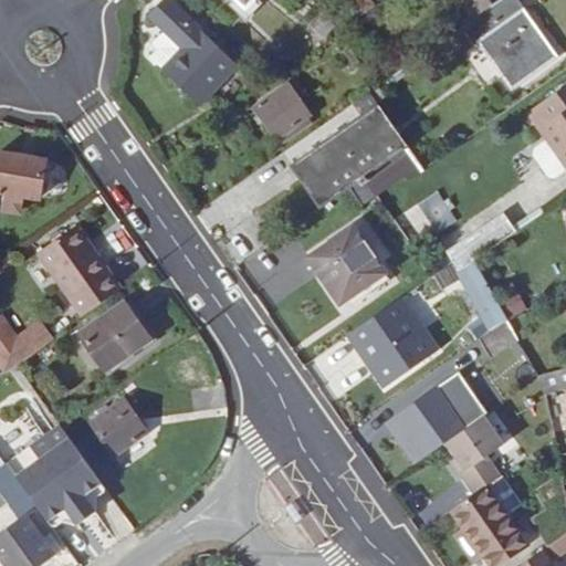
[(166,30),(181,45),(161,66),(200,105),(240,63),(173,0),(164,0),(150,14),(166,30)]
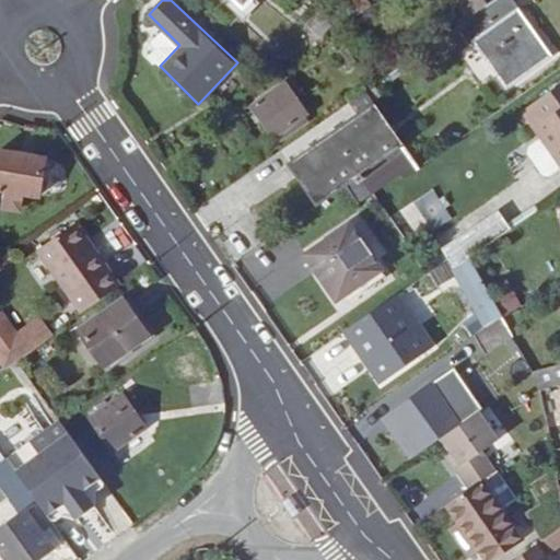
[(357,19),(373,8),(368,0),(348,0),(346,2),(357,19)]
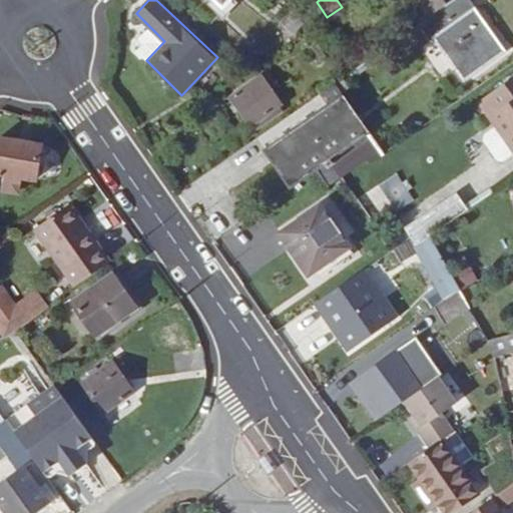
[(467,0),(455,0),(430,18),(411,31),(422,47),(436,37),(465,78),(504,51),(467,0)]
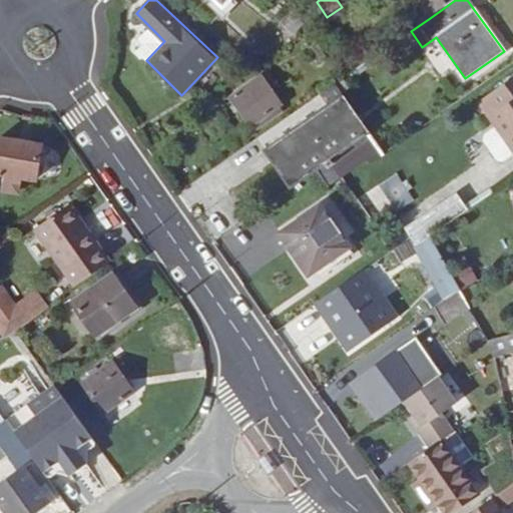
[(417,0),(430,18),(455,0),(417,0)]
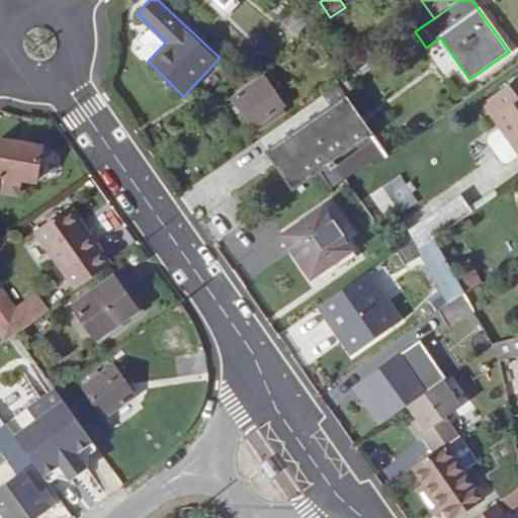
[(295,10),(283,22),(296,34),(309,23),(295,10)]
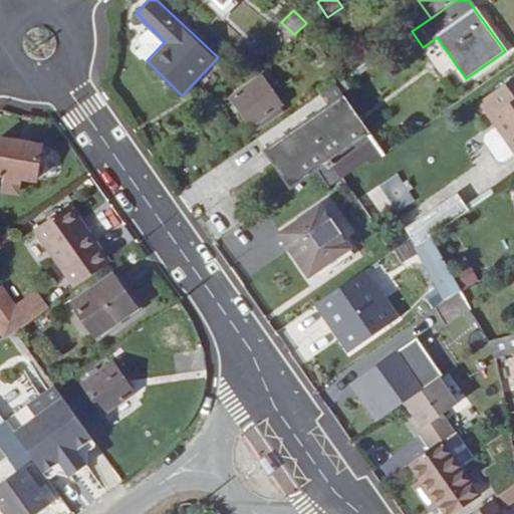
[(165,41),(151,27),(139,39),(144,44),(137,50),(147,60),(165,41)]
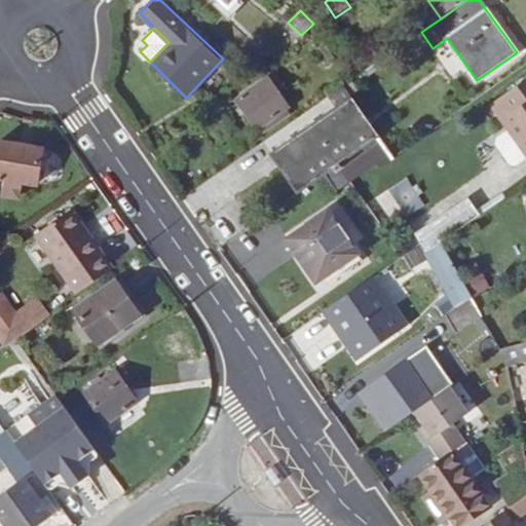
[(294,109),(272,80),(241,102),(262,132),(294,109)]
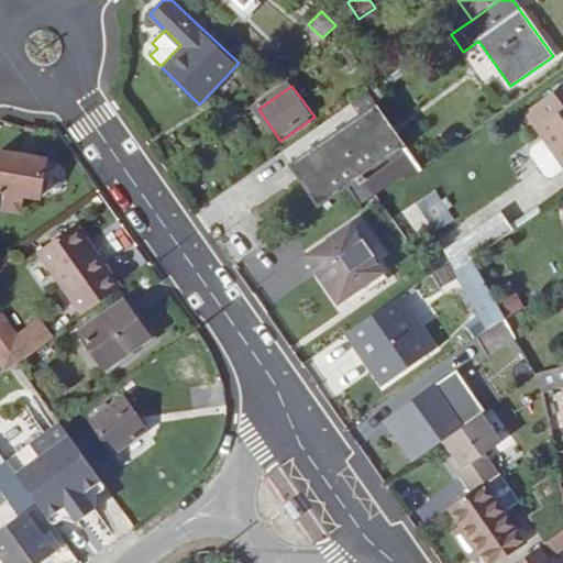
[(562,86),(527,111),(562,163),(562,86)]
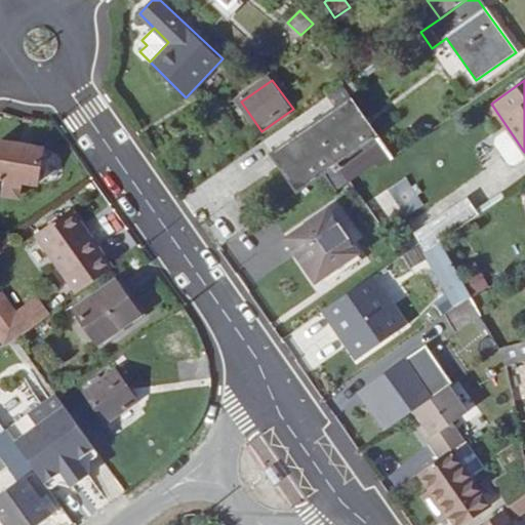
[(332,114),(354,98),(344,85),(322,101),(332,114)]
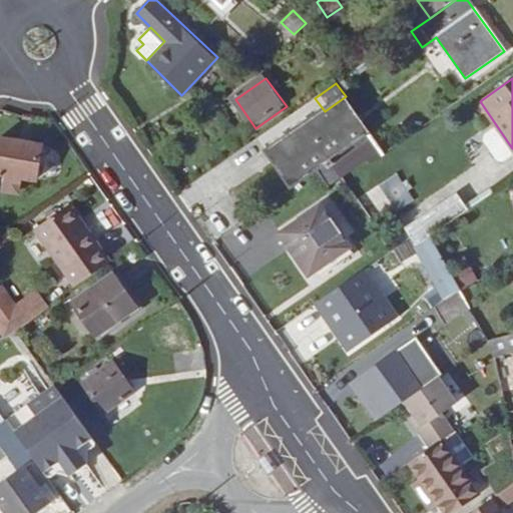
[(317,170),(331,161),(371,133),(346,96),(325,111),(268,150),(294,187),(317,170)]
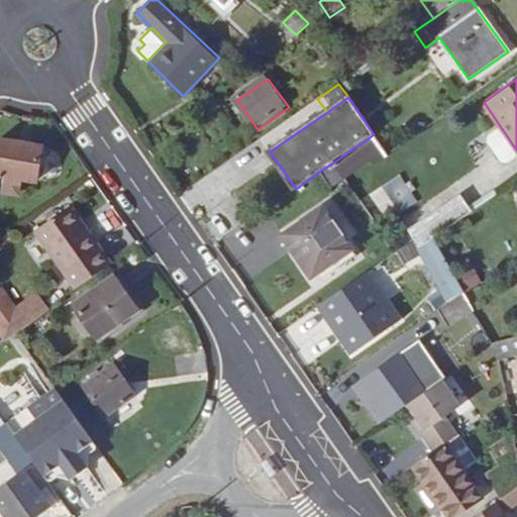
[(36,181),(42,147),(0,140),(0,176),(4,177),(1,194),(19,198),(22,179),(36,181)]
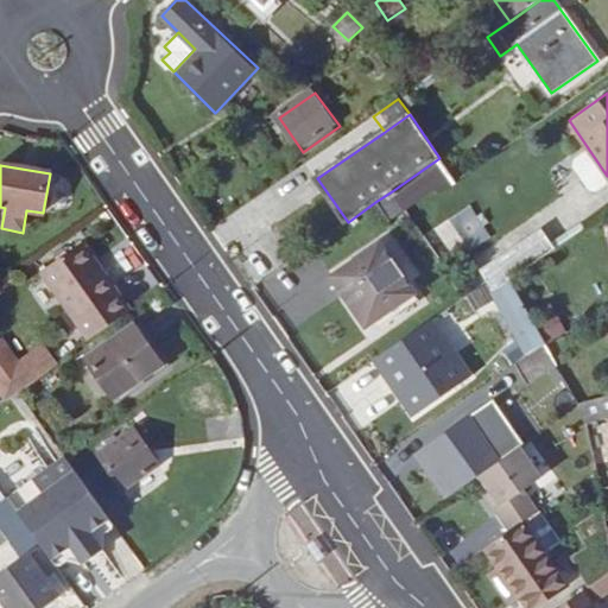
[(464,270),(469,273),(486,276),(545,234),(544,223),(544,220),(545,216),(550,214),(555,210),(553,207),(557,203),(559,201),(559,197),(549,182),(546,181),(542,181),(538,182),(536,184),(532,179),(470,223),(466,228),(462,232),(457,236),(456,241),(455,247),(456,253),(457,258),(460,264),(464,270)]
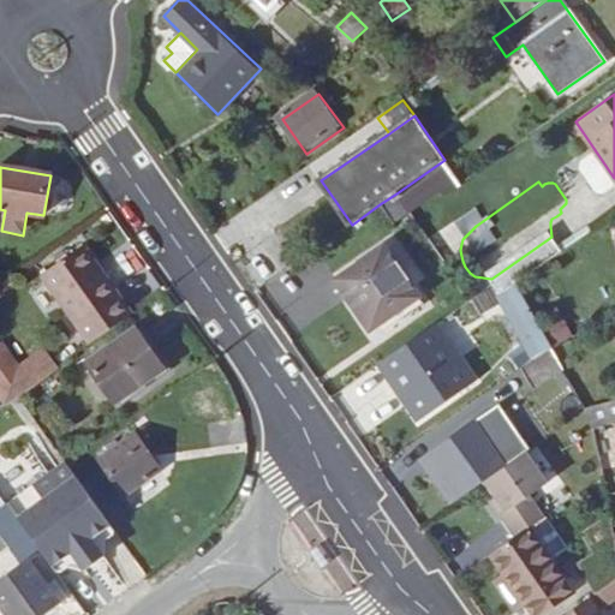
[(396,193),(380,204),(394,225),(411,214),(396,193)]
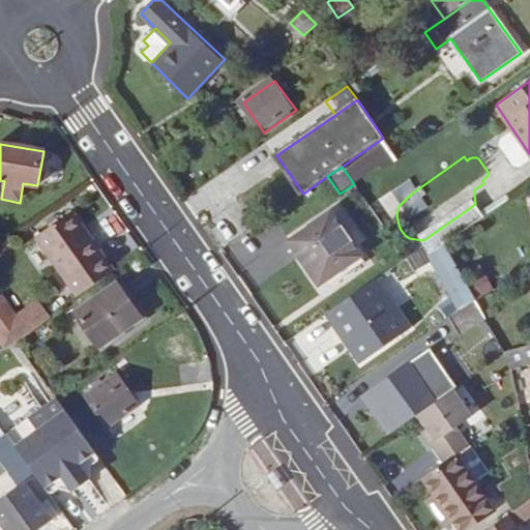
[(290,241),(300,257),(303,255),(326,289),(365,261),(331,212),(290,241)]
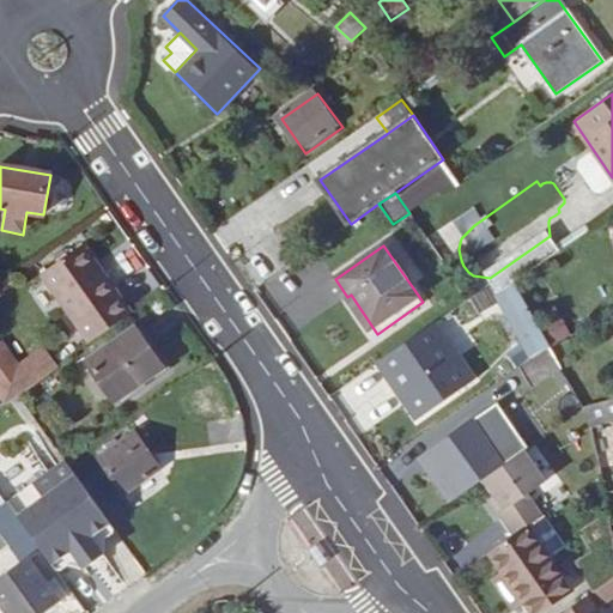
[(84,248),(42,278),(90,345),(133,315),(107,278),(103,280),(96,269),(98,268),(84,248)]
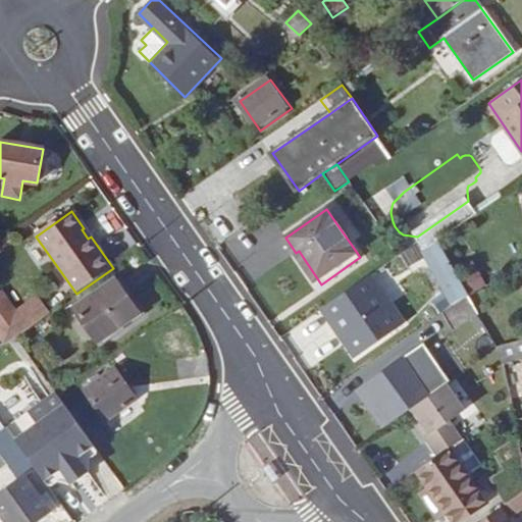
[(372,272),(320,309),(354,357),(406,320),(372,272)]
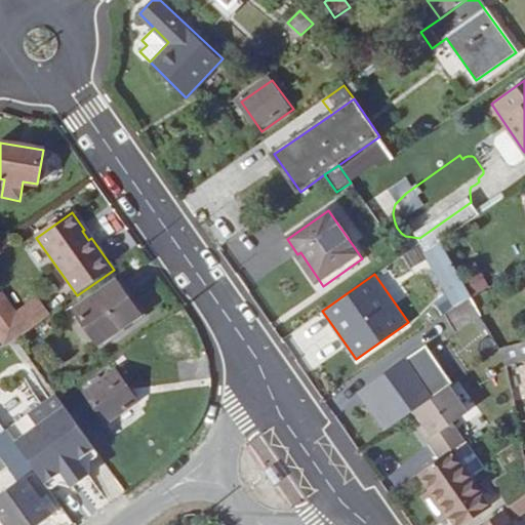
[(14,307),(34,293),(24,279),(4,292),(14,307)]
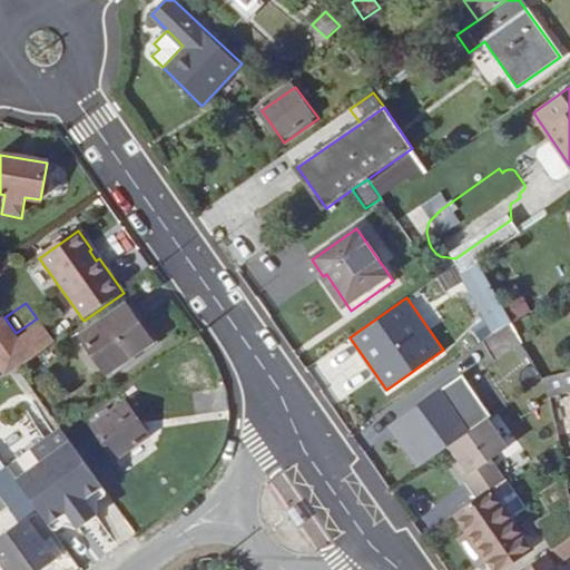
[(151,343),(126,305),(82,337),(108,373),(151,343)]
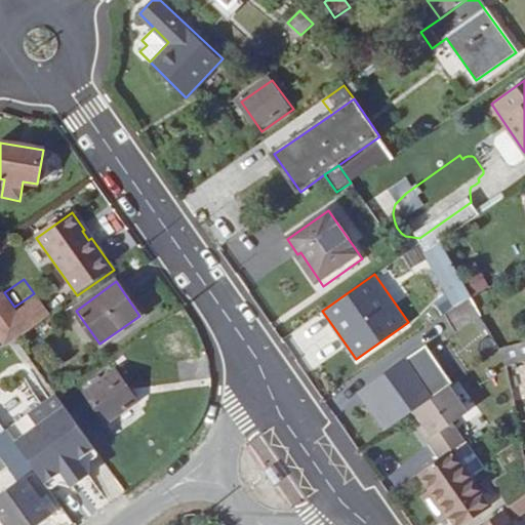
[(16,339),(49,315),(37,299),(16,314),(2,295),(0,296),(0,341),(4,348),(16,339)]
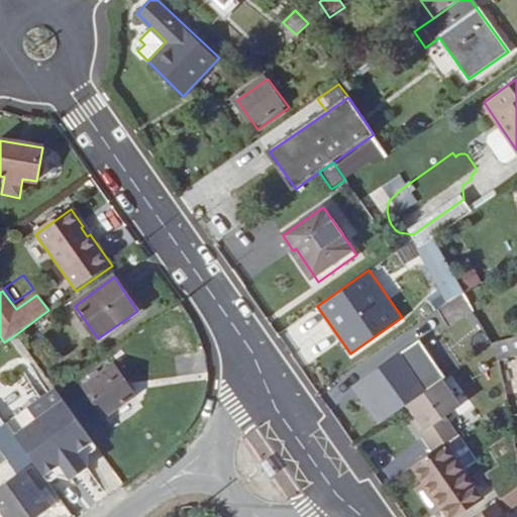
[(466,293),(464,292),(439,309),(450,325),(475,308),(466,293)]
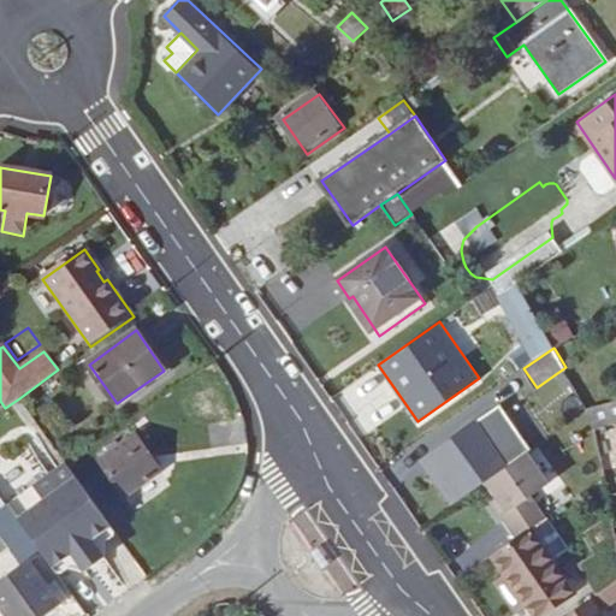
[(615,422),(615,404),(590,412),(593,430),(615,422)]
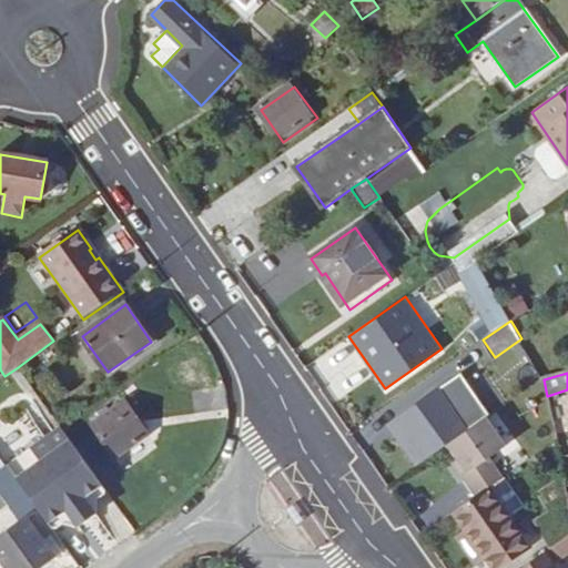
[(427,458),(447,445),(466,432),(439,392),(399,419),(427,458)]
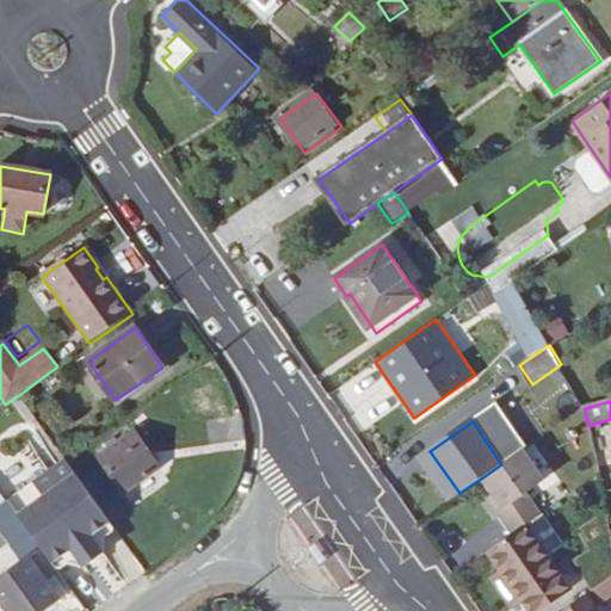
[(159,468),(135,433),(100,458),(124,492),(159,468)]
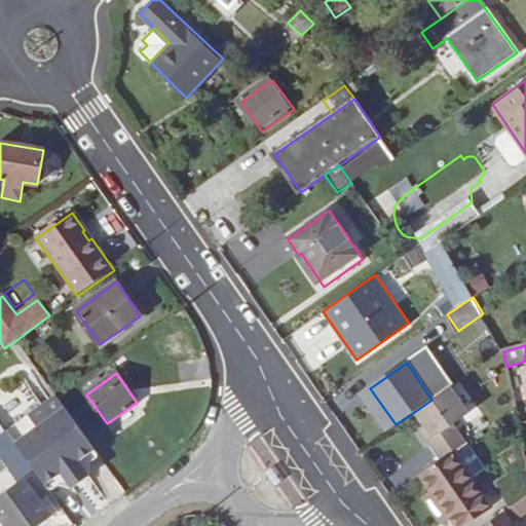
[(440,461),(452,453),(464,444),(467,442),(455,423),(471,412),(451,385),(431,400),(414,412),(434,439),(427,443),(440,461)]
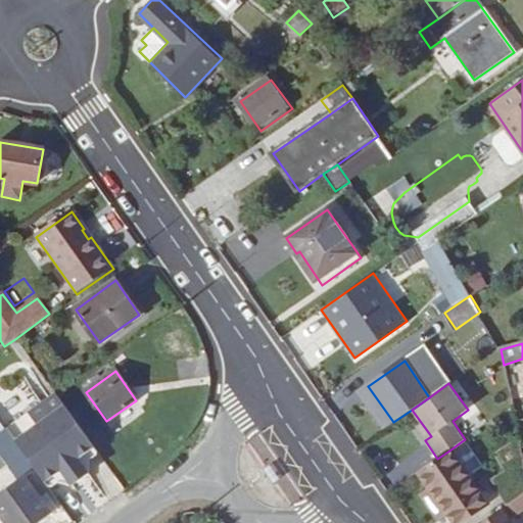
[(385,428),(393,422),(368,386),(361,392),(385,428)]
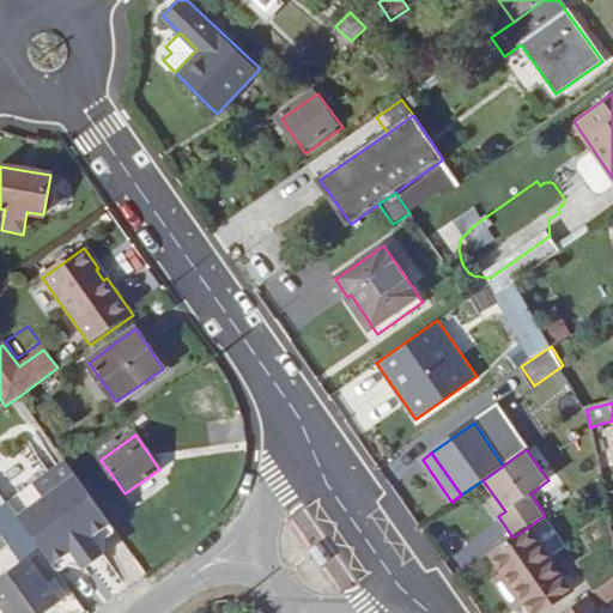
[(76,475),(17,517),(50,563),(70,550),(73,556),(79,557),(92,548),(93,541),(89,536),(108,522),(76,475)]
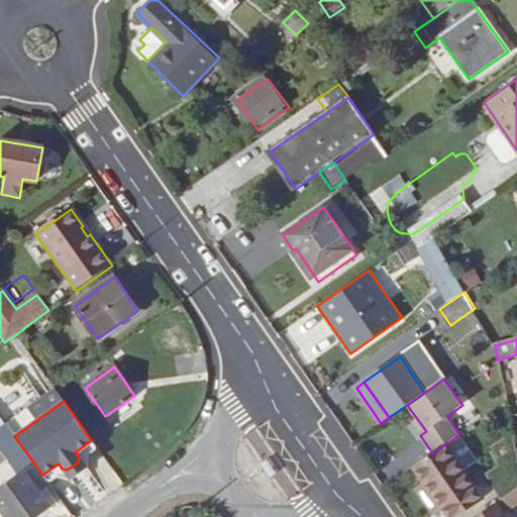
[(504,499),(516,489),(516,446),(514,431),(489,446),(500,464),(487,473),(504,499)]
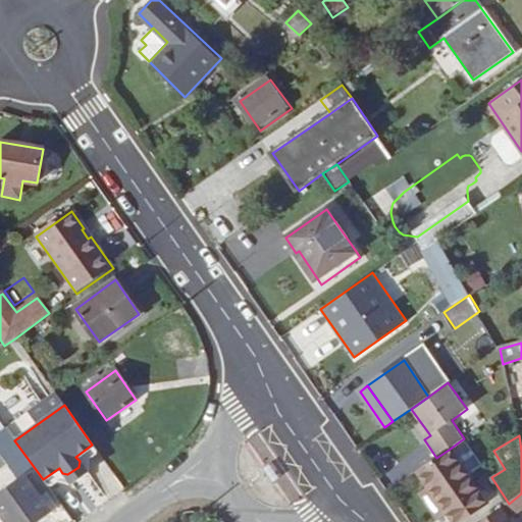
[(449,450),(436,458),(417,470),(428,486),(448,513),(478,492),(468,476),(480,468),(461,440),(449,450)]
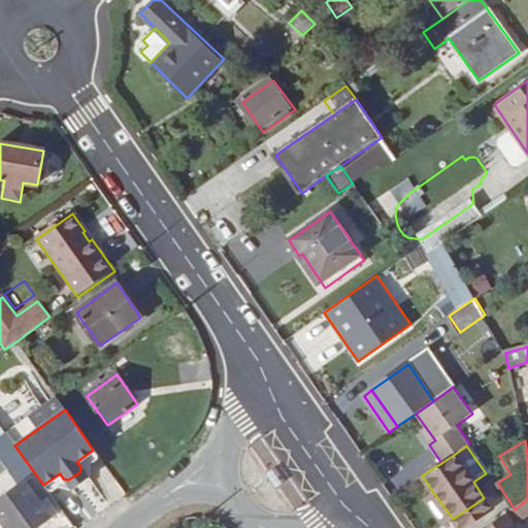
[(0,488),(2,491),(27,473),(19,463),(0,476),(0,488)]
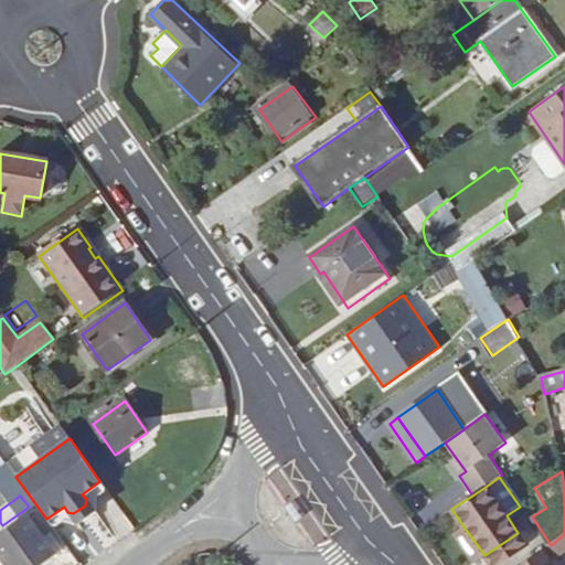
[(33,524),(41,519),(34,511),(28,515),(33,524)]
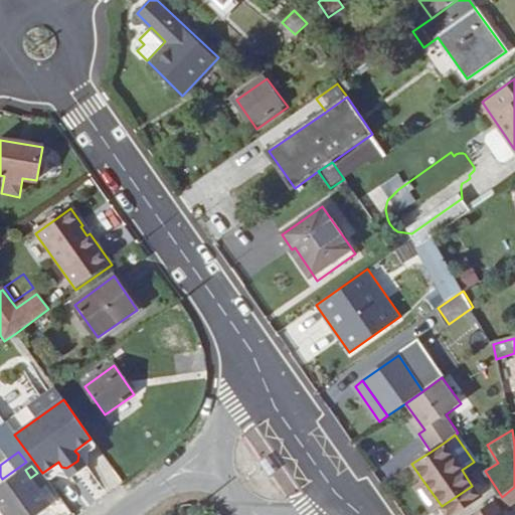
[(0,505),(6,514),(37,514),(50,506),(36,486),(43,481),(37,473),(30,478),(25,470),(0,487),(0,505)]
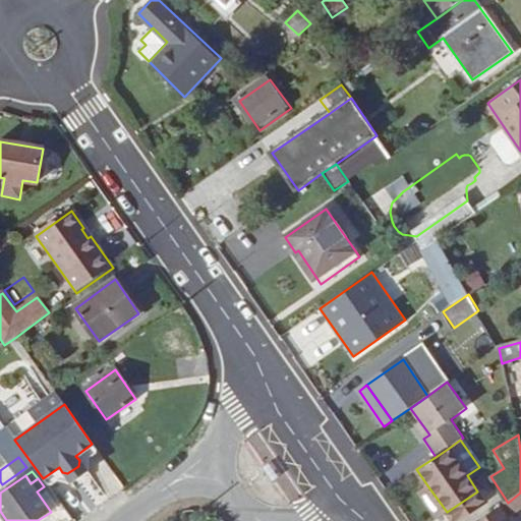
[(447,512),(427,485),(417,493),(437,520),(447,512)]
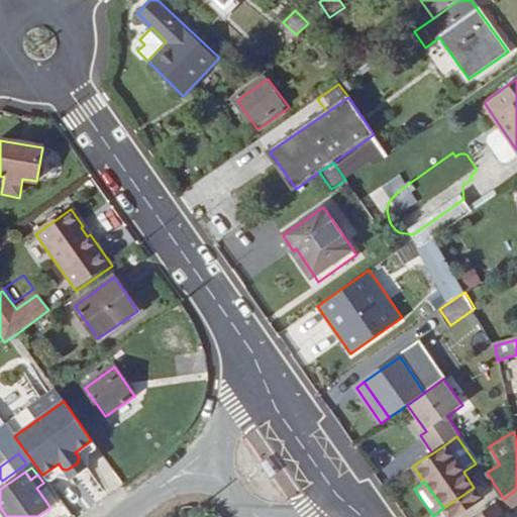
[(505,516),(497,504),(477,516),(505,516)]
